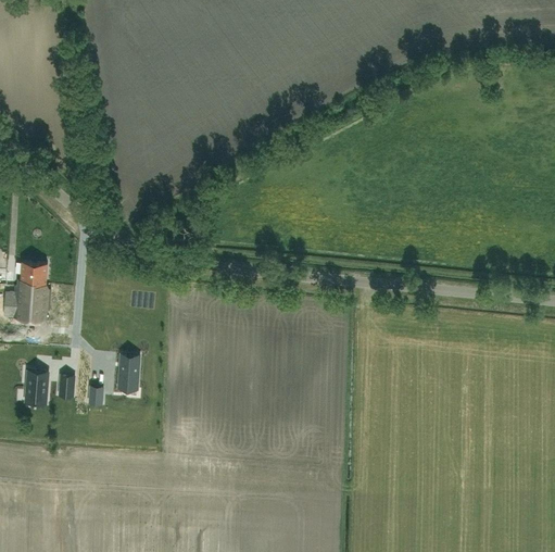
[(111,204),(118,203),(116,191),(108,192),(111,204)]
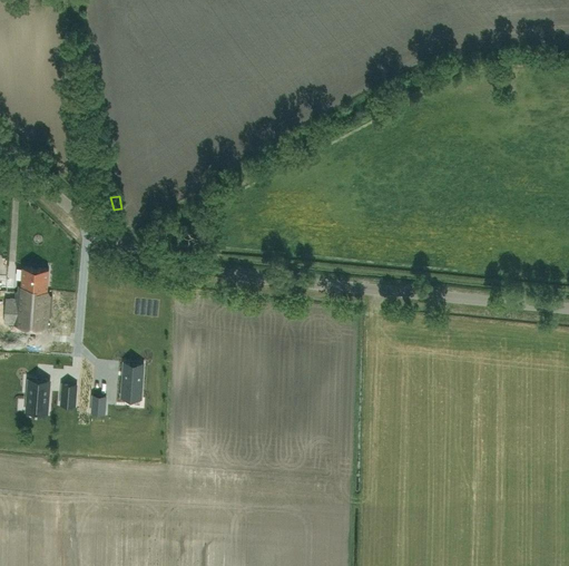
[(0,327),(49,331),(51,300),(46,295),(48,273),(21,271),(20,290),(18,290),(17,296),(15,296),(13,303),(0,301),(0,327)]
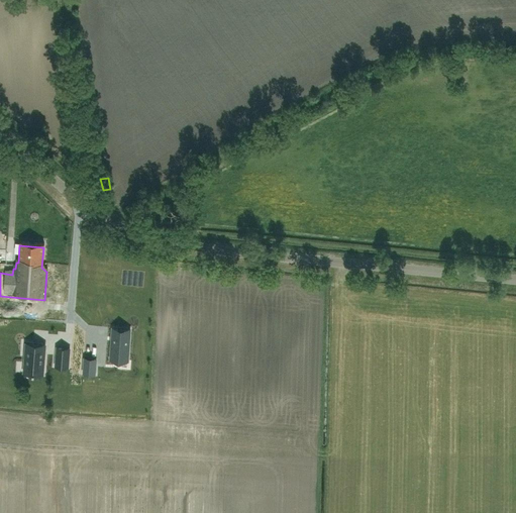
[(60,362),(83,362),(84,320),(61,319),(60,362)]
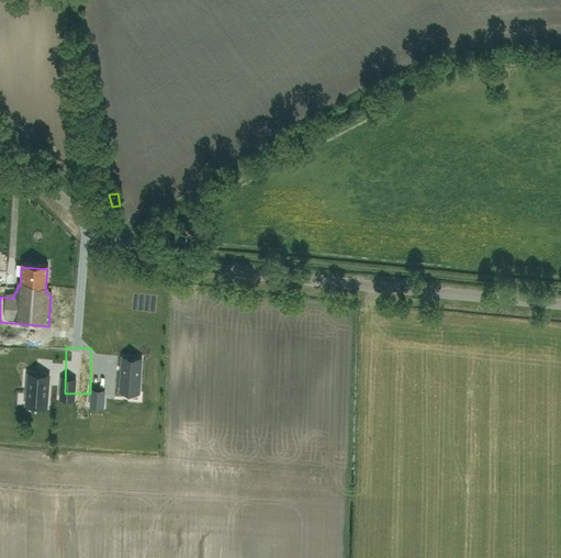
[(130,389),(138,389),(141,361),(122,360),(119,394),(128,395),(130,389)]
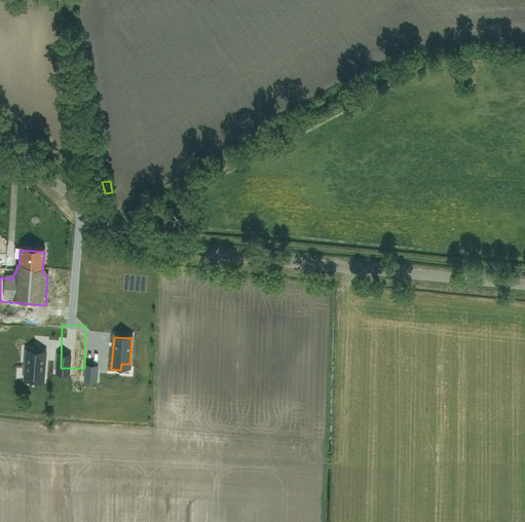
[(26,353),(25,377),(24,383),(32,383),(34,384),(34,383),(42,384),(44,361),(41,361),(42,355),(26,353)]
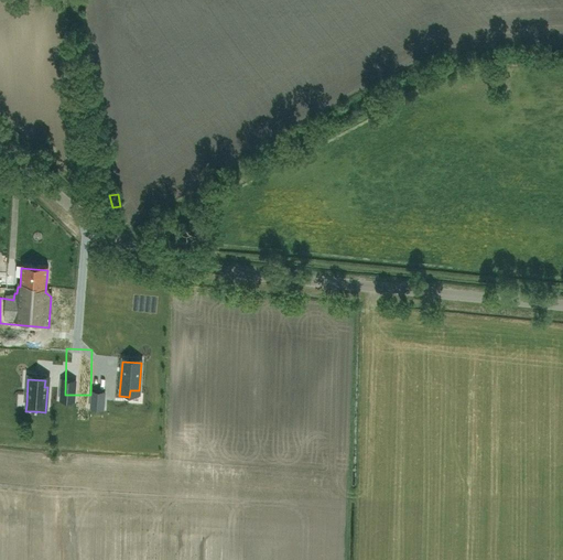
[(90,394),(89,411),(103,412),(104,406),(97,406),(98,395),(90,394)]
